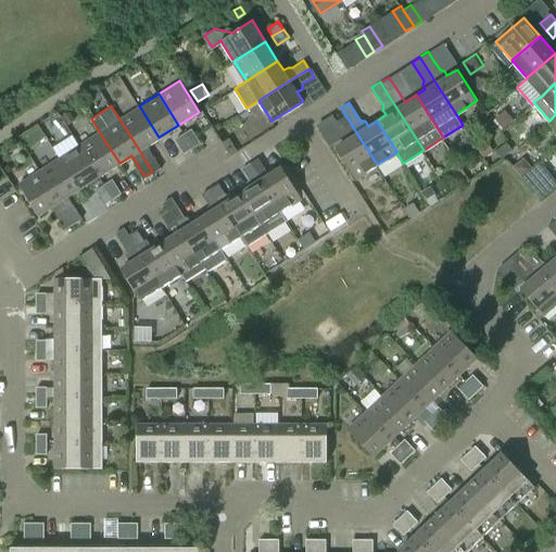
[(139,105),(119,118),(139,150),(143,158),(152,172),(161,166),(148,145),(159,137),(139,105)]
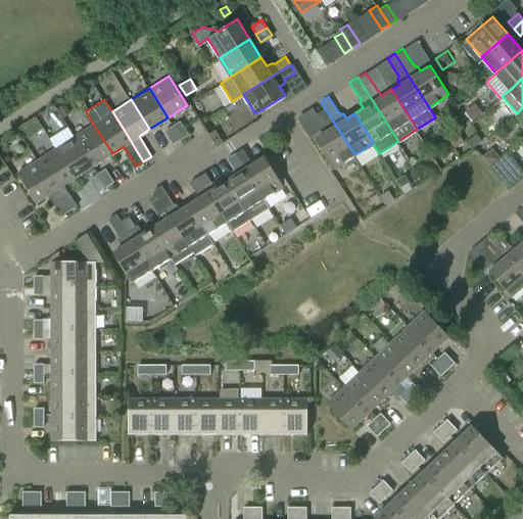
[(66,102),(58,107),(63,115),(72,111),(66,102)]
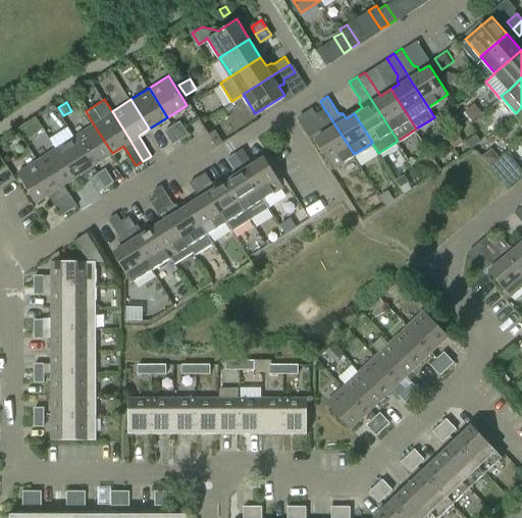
[(480,112),(476,107),(467,106),(464,109),(472,118),(475,116),(480,112)]
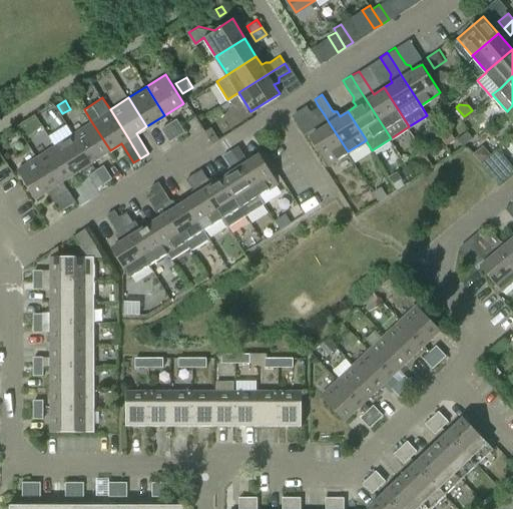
[(320,128),(310,134),(329,163),(348,151),(329,122),(325,115),(318,105),(311,110),(318,120),(317,124),(320,128)]
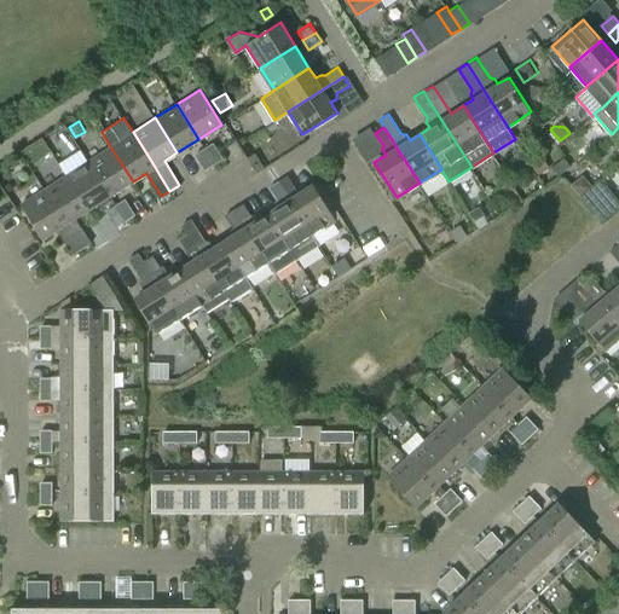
[(213,142),(203,148),(213,163),(223,157),(213,142)]
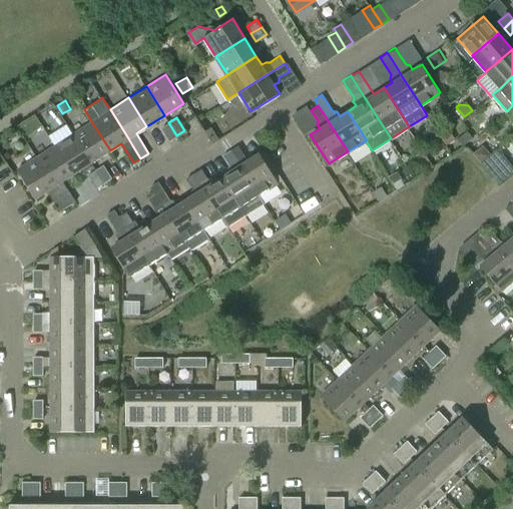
[(91,121),(73,132),(92,161),(110,150),(91,121)]
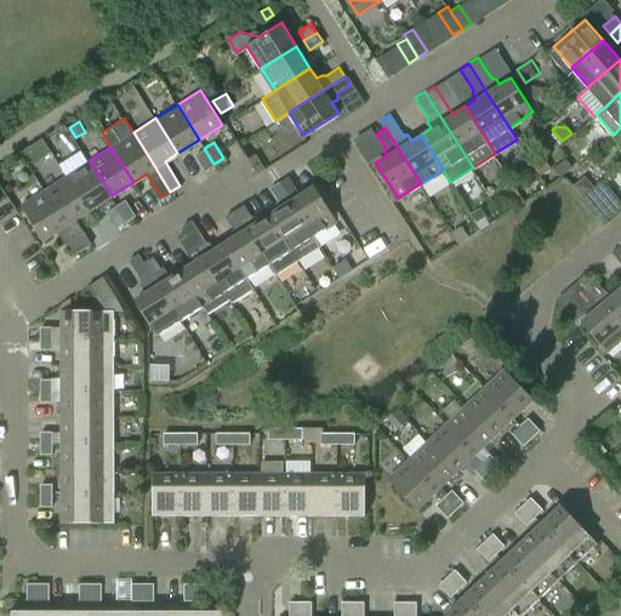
[(204,148),(195,154),(205,169),(214,164),(204,148)]
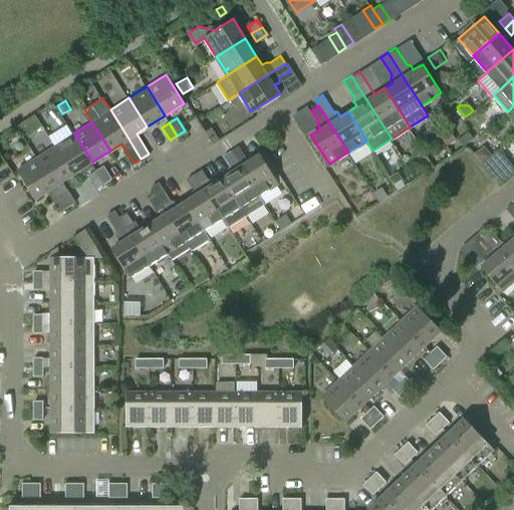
[(451,129),(441,135),(447,145),(457,138),(451,129)]
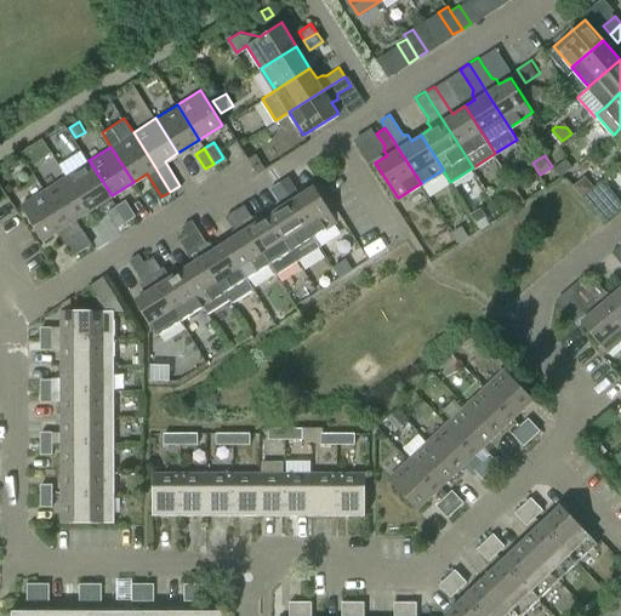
[(565,157),(553,165),(560,175),(573,165),(565,157)]
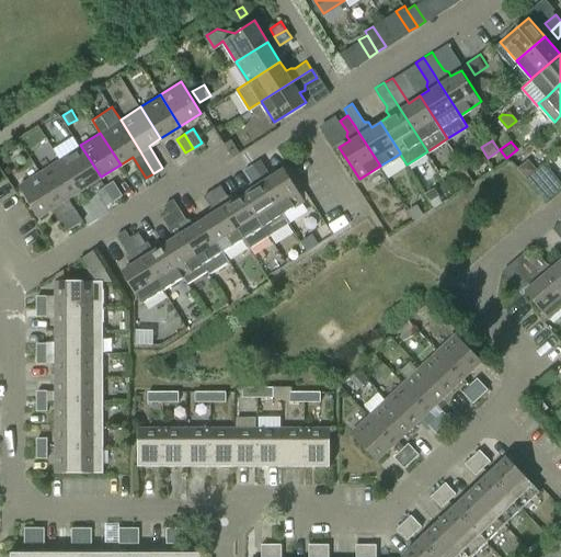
[(80,145),(60,158),(80,190),(101,177),(80,145)]
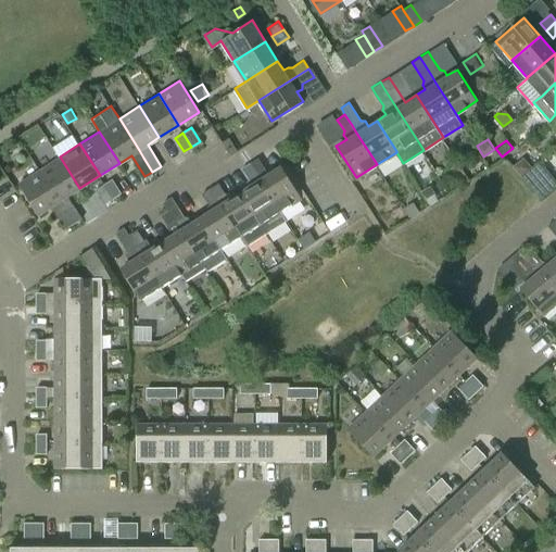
[(476,148),(467,152),(475,163),(482,158),(476,148)]
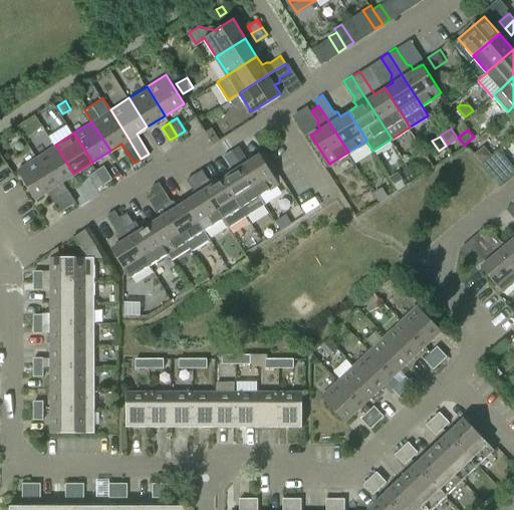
[(55,145),(37,156),(55,185),(60,192),(68,205),(75,200),(63,180),(73,174),(55,145)]
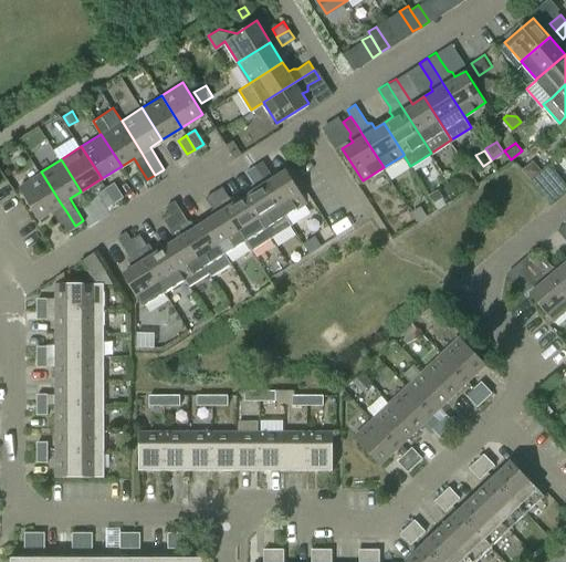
[(263,159),(254,165),(262,176),(271,170),(263,159)]
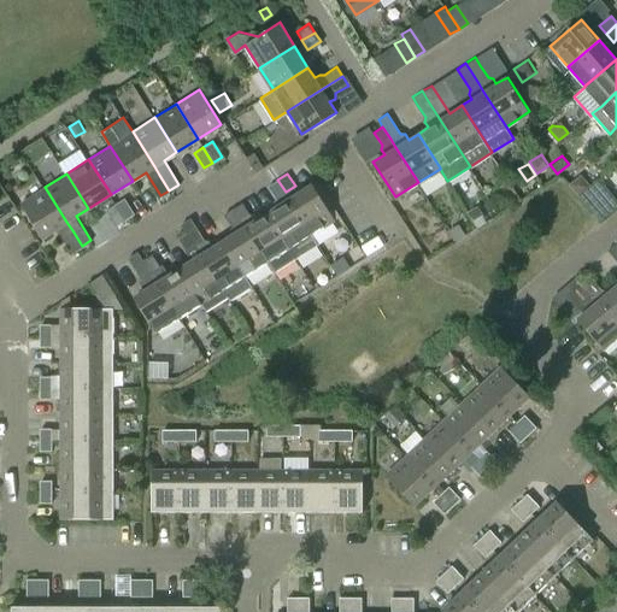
[(583,180),(573,178),(569,182),(570,183),(579,193),(582,189),(588,186),(583,180)]
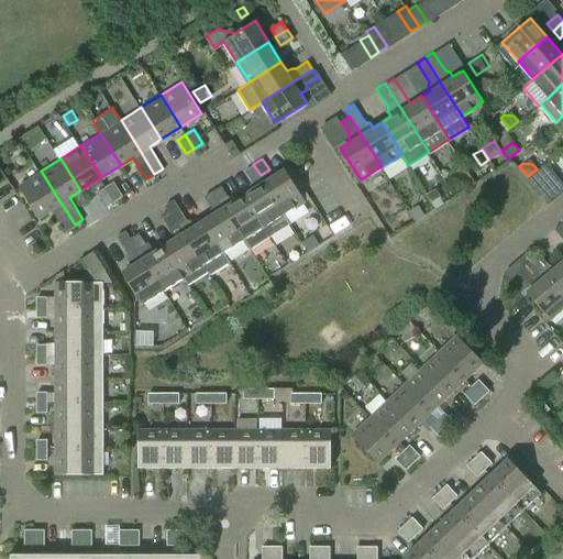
[(253,188),(244,194),(271,234),(290,222),(284,212),(264,181),(261,175),(253,164),(245,168),(252,181),(252,185),(253,188)]
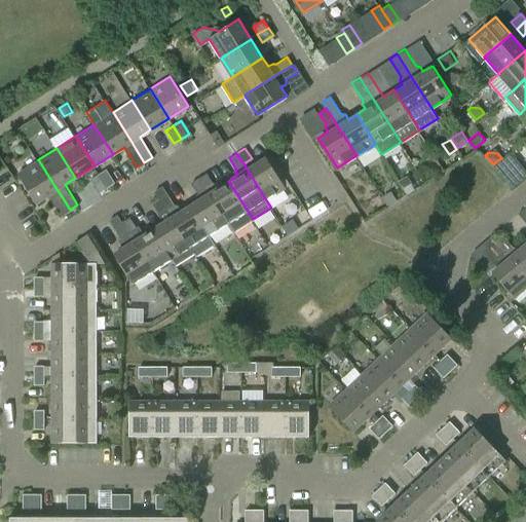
[(512,154),(495,168),(502,175),(518,162),(512,154)]
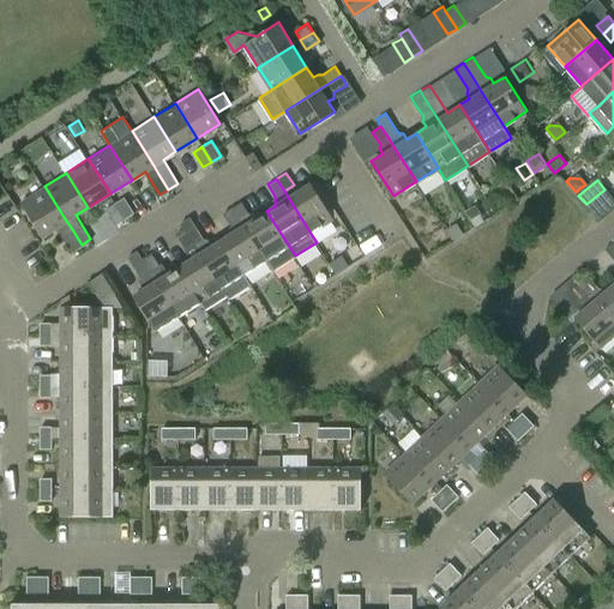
[(311,182),(288,197),(309,231),(333,217),(311,182)]
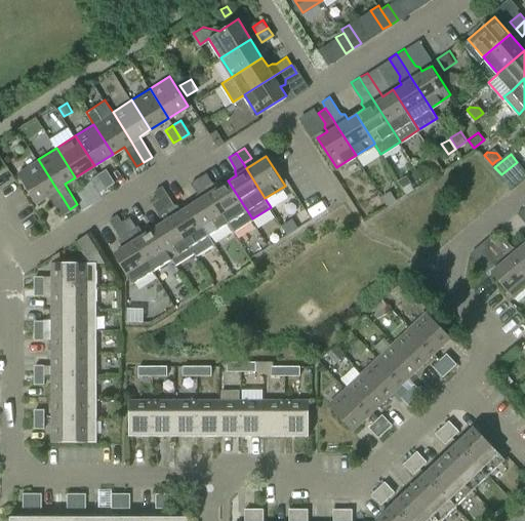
[(38,159),(17,171),(37,201),(56,189),(38,159)]
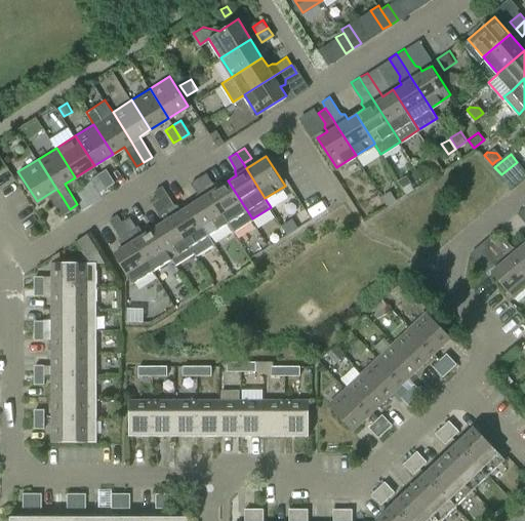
[(107,167),(98,172),(107,186),(115,181),(107,167)]
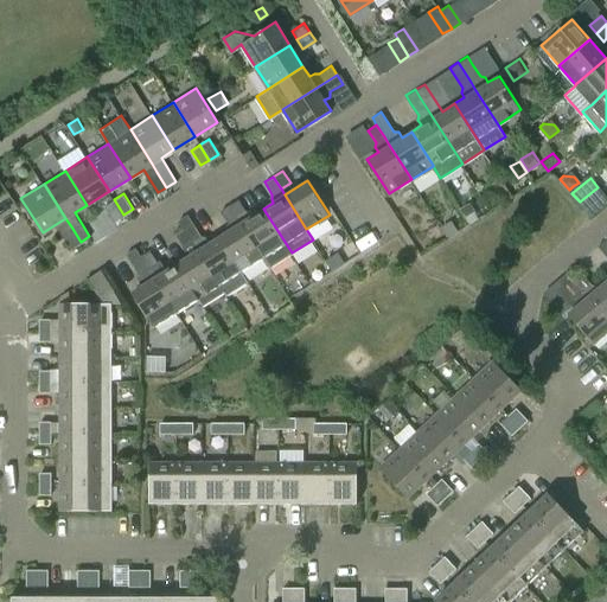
[(238,198),(230,204),(237,216),(242,222),(263,256),(269,267),(292,253),(263,209),(254,215),(251,211),(247,211),(238,198)]
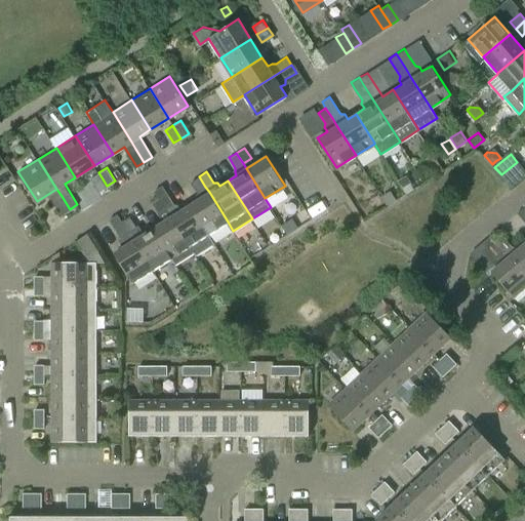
[(107,186),(98,172),(91,177),(99,190),(107,186)]
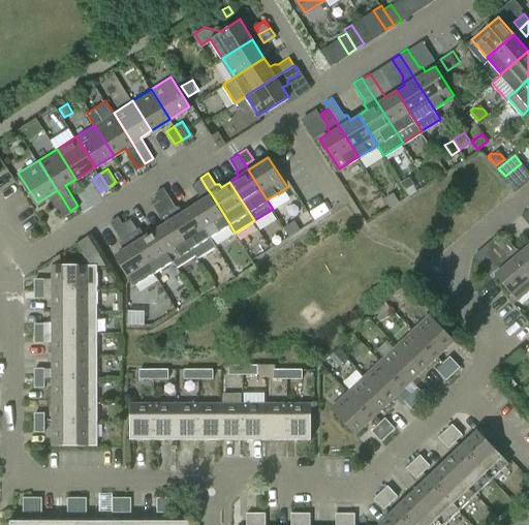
[(409,177),(402,181),(406,189),(412,185),(413,184),(409,177)]
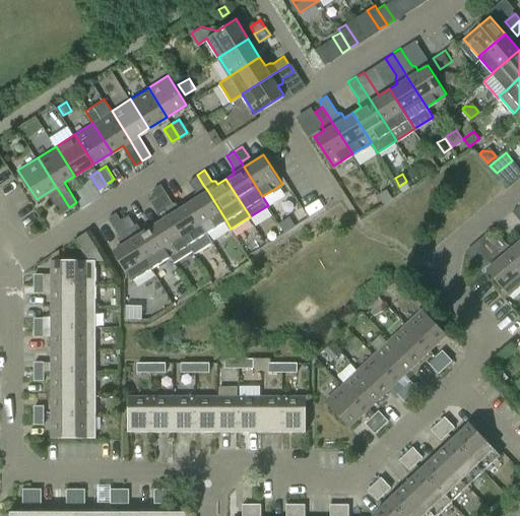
[(197,175),(189,180),(196,190),(203,185),(197,175)]
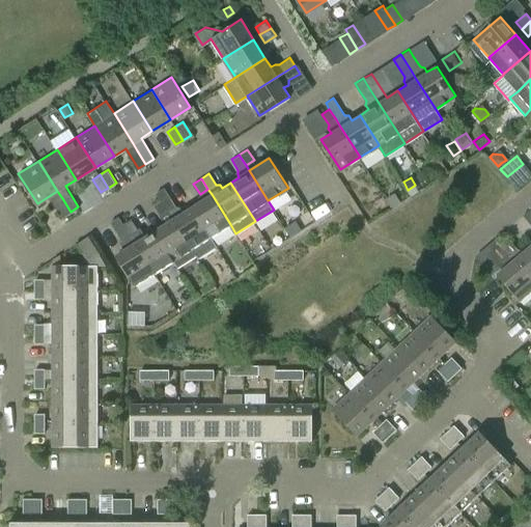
[(164,187),(157,191),(161,199),(168,210),(173,219),(192,248),(196,255),(198,257),(217,245),(212,237),(192,206),(184,212),(179,205),(176,204),(164,187)]
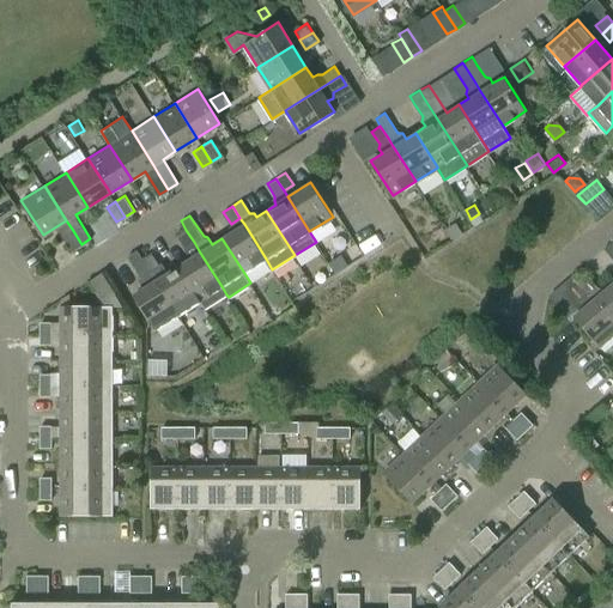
[(455,223),(445,229),(453,238),(462,232),(455,223)]
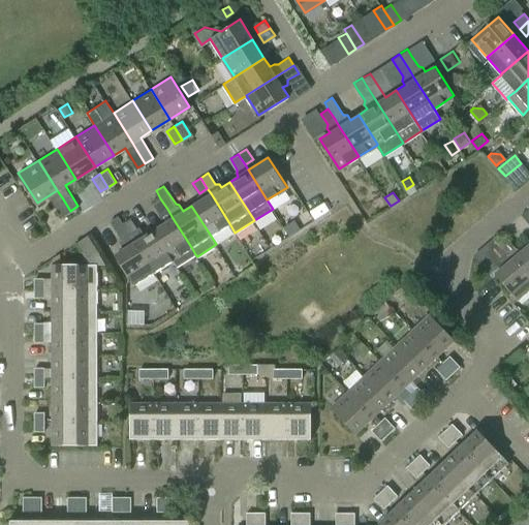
[(211,193),(191,206),(211,236),(229,223),(211,193)]
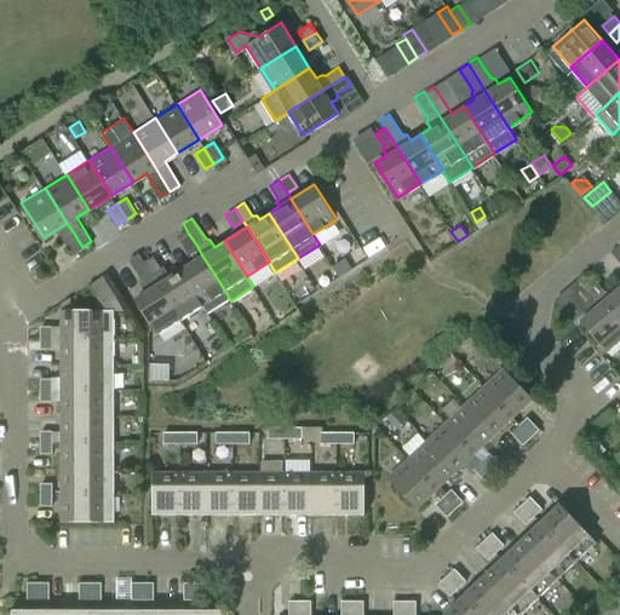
[(73,231),(63,237),(73,252),(82,247),(73,231)]
